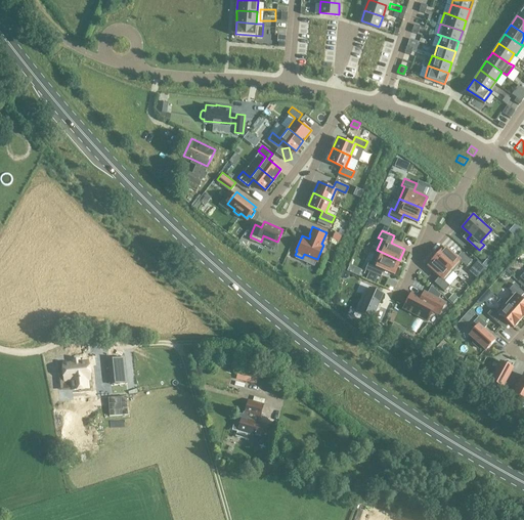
[(464,240),(453,231),(448,237),(457,246),(464,240)]
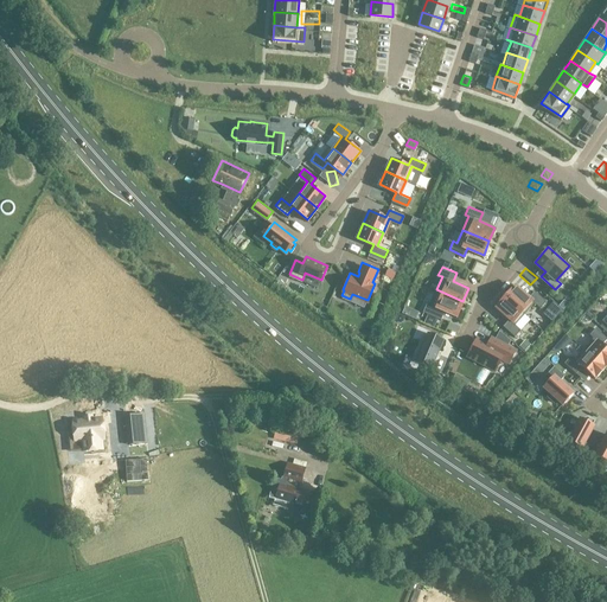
[(323,289),(331,294),(337,283),(330,279),(323,289)]
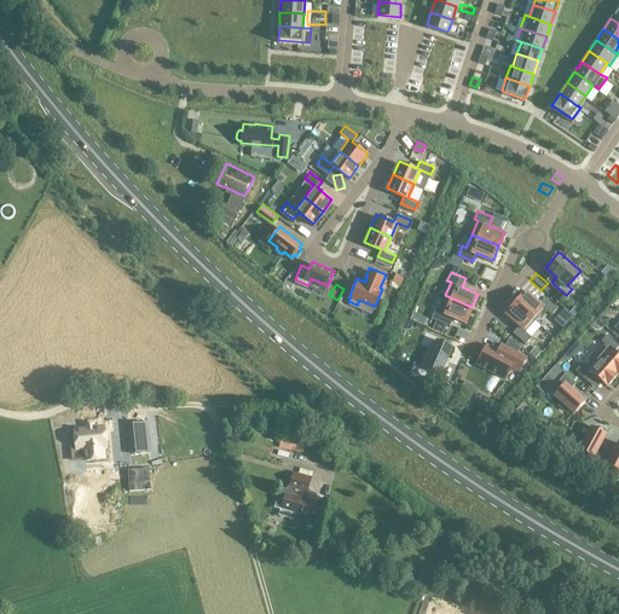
[(526,289),(515,300),(534,318),(545,307),(550,312),(557,305),(545,294),(539,301),(526,289)]
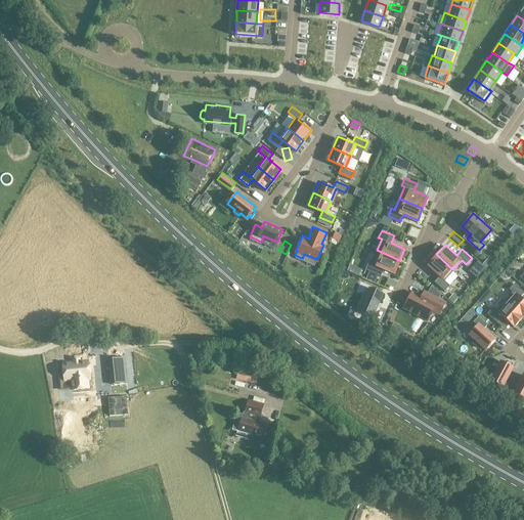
[(394,272),(399,260),(377,250),(372,262),(367,260),(364,267),(378,273),(381,266),(394,272)]
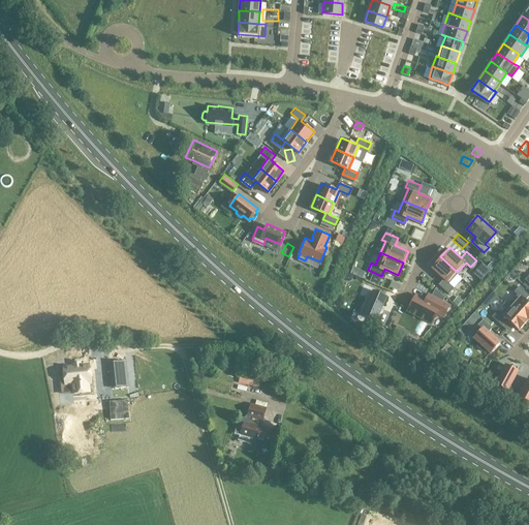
[(448,281),(457,272),(440,256),(432,266),(443,276),(438,282),(448,291),(454,285),(448,281)]
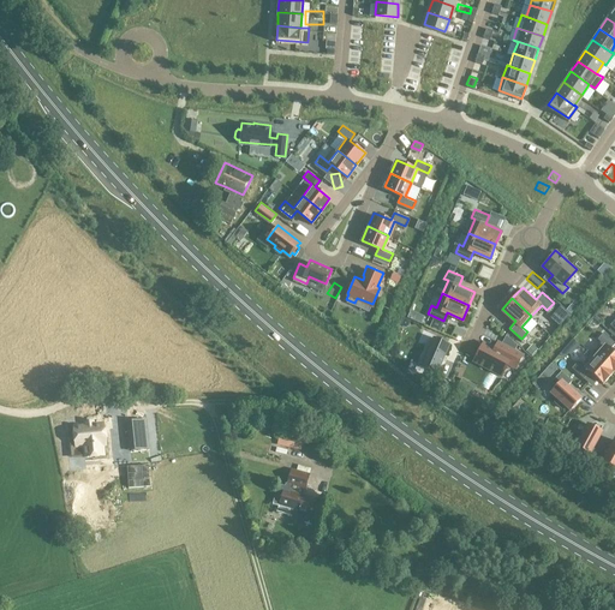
[(575,305),(571,300),(566,306),(569,311),(575,305)]
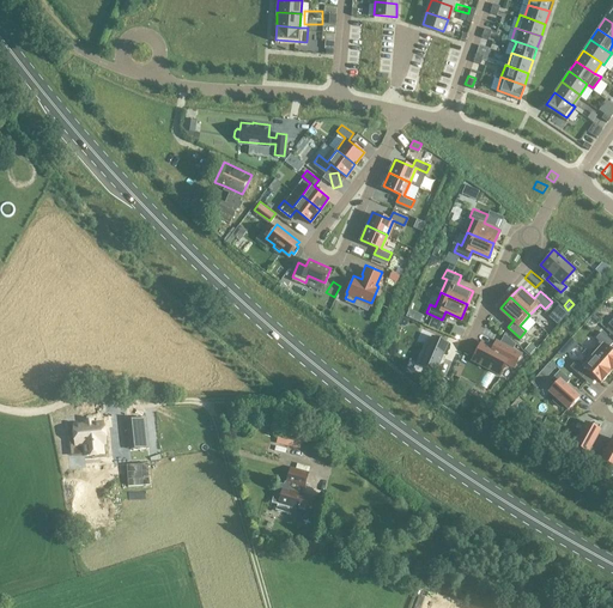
[(568,310),(560,303),(557,308),(564,315),(568,310)]
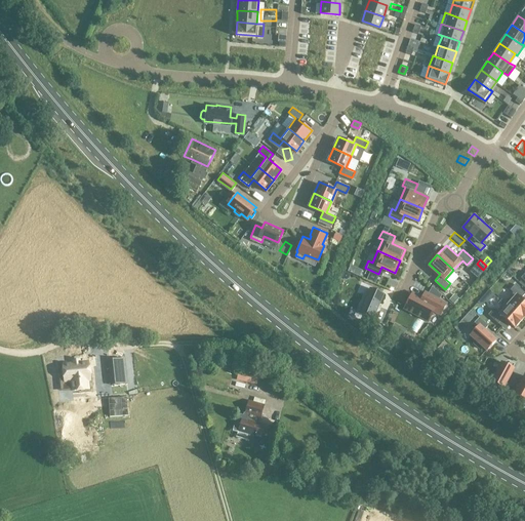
[(505,299),(523,316),(524,313),(524,301),(520,296),(524,290),(515,281),(510,287),(513,290),(505,299)]
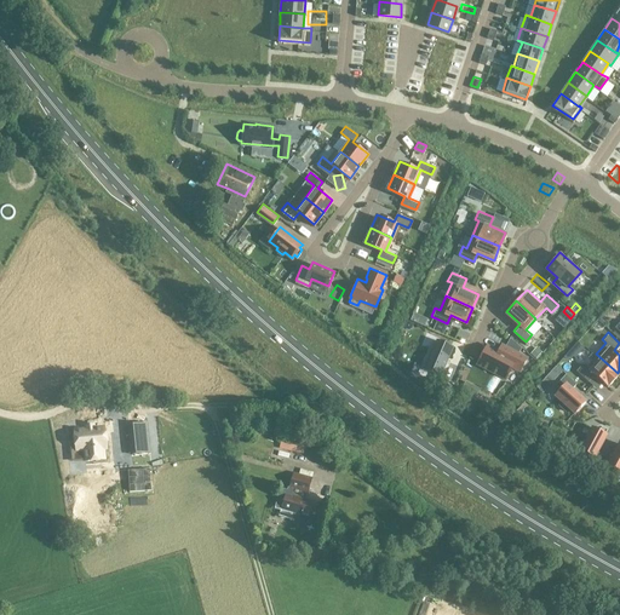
[(505,343),(518,350),(521,344),(510,334),(505,343)]
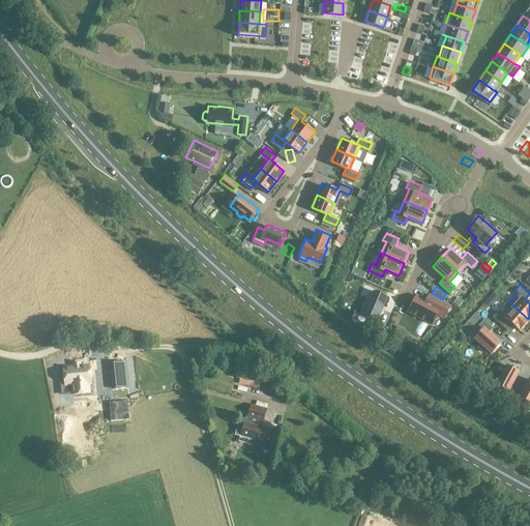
[(374,288),(363,311),(373,314),(372,317),(377,319),(388,294),(374,288)]
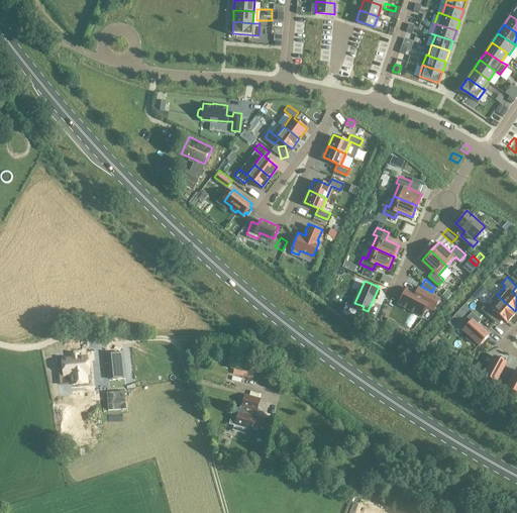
[(488,287),(482,283),(474,292),(478,295),(480,296),(488,287)]
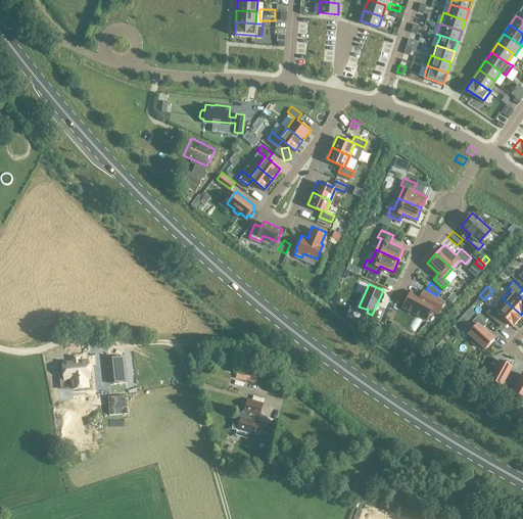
[(411,289),(402,305),(426,318),(431,309),(438,312),(444,299),(423,288),(420,294),(411,289)]
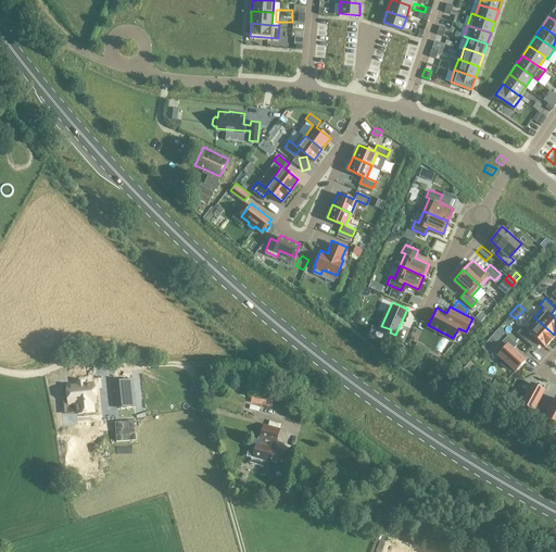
[(480,309),(476,314),(480,318),(485,313),(480,309)]
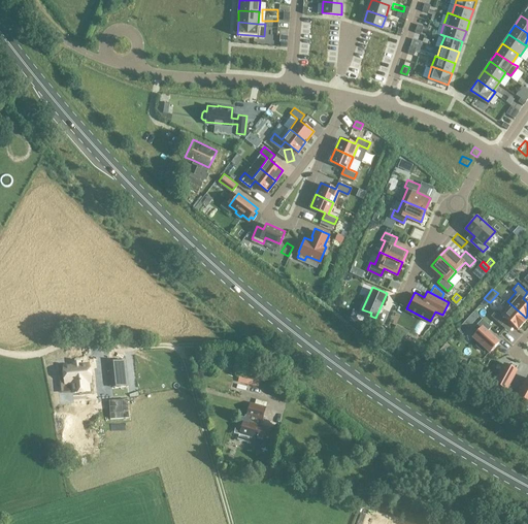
[(526,318),(507,301),(499,310),(496,307),(491,314),(501,323),(506,318),(518,327),(526,318)]
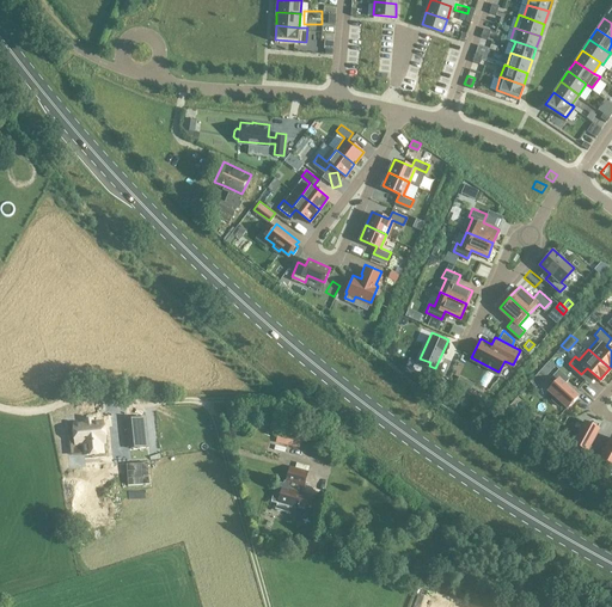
[(548,372),(555,363),(549,359),(542,367),(548,372)]
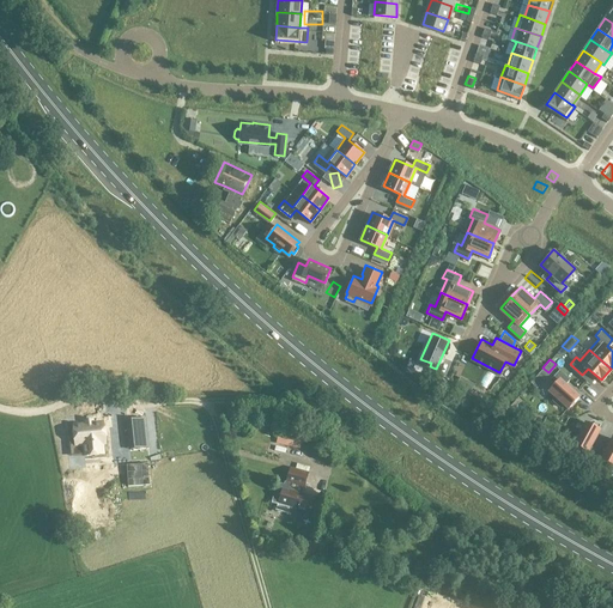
[(578,395),(565,382),(570,377),(559,368),(550,378),(554,383),(548,389),(556,395),(552,397),(559,403),(562,401),(568,406),(578,395)]
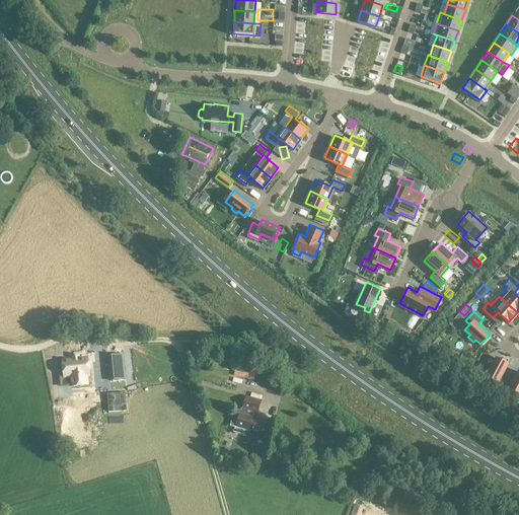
[(396,319),(392,326),(398,328),(401,322),(396,319)]
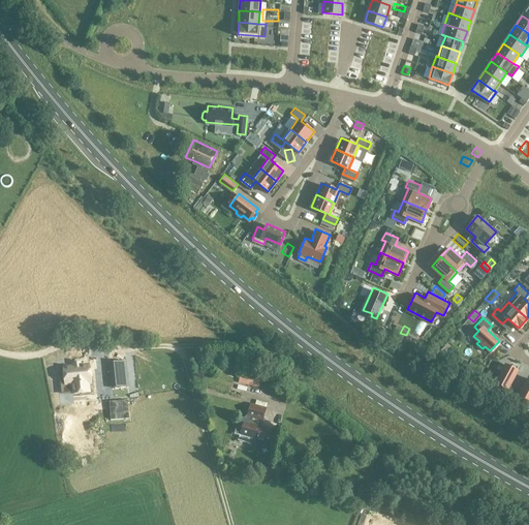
[(126,359),(110,360),(112,380),(128,378),(126,359)]
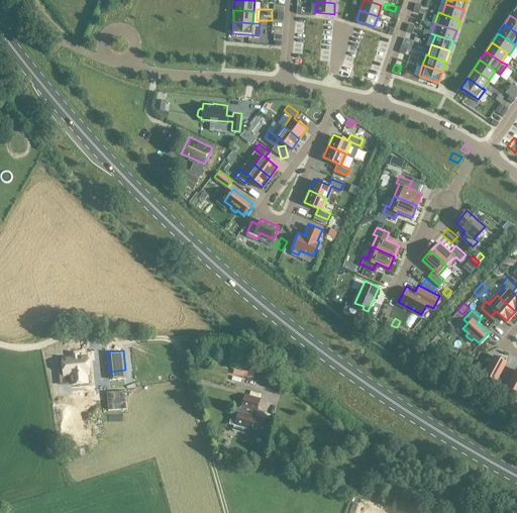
[(85,371),(88,371),(87,354),(63,356),(64,367),(59,367),(59,374),(71,373),(71,381),(86,380),(85,371)]
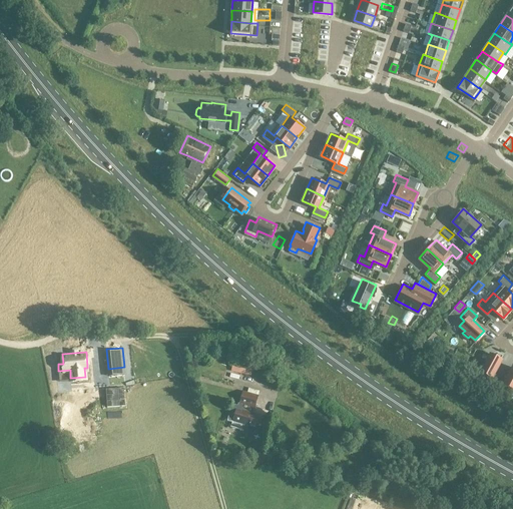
[(483,379),(494,385),(500,375),(494,372),(501,359),(490,352),(487,358),(484,357),(480,363),(483,365),(480,371),(486,374),(483,379)]
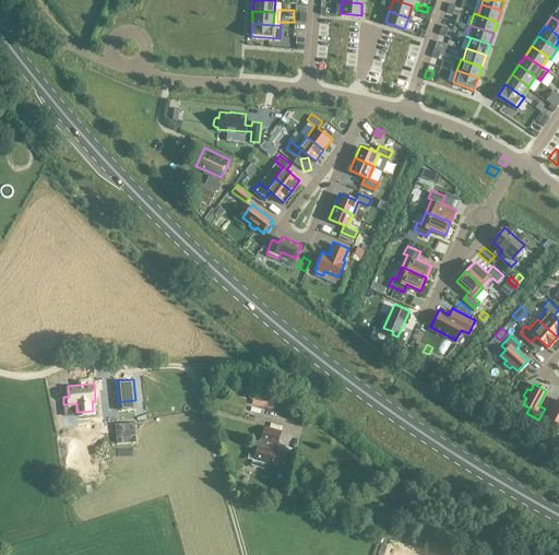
[(277,393),(264,389),(260,403),(273,408),(277,393)]
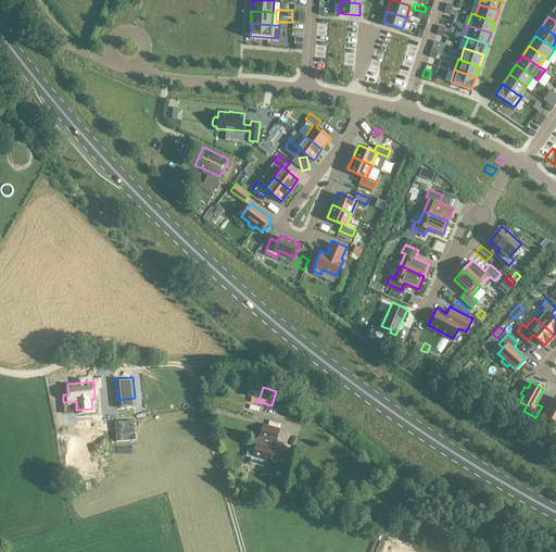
[(547,410),(542,406),(535,417),(547,424),(551,418),(555,422),(555,394),(555,396),(547,410)]
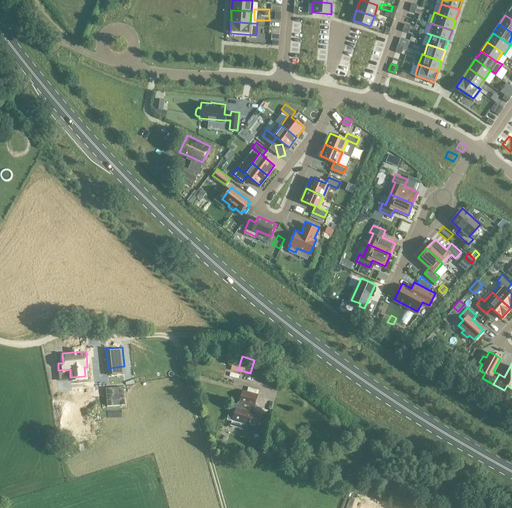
[(263,427),(261,426),(265,414),(253,411),(258,392),(242,388),(238,400),(237,402),(232,400),(227,418),(232,419),(230,424),(261,433),(263,427)]
